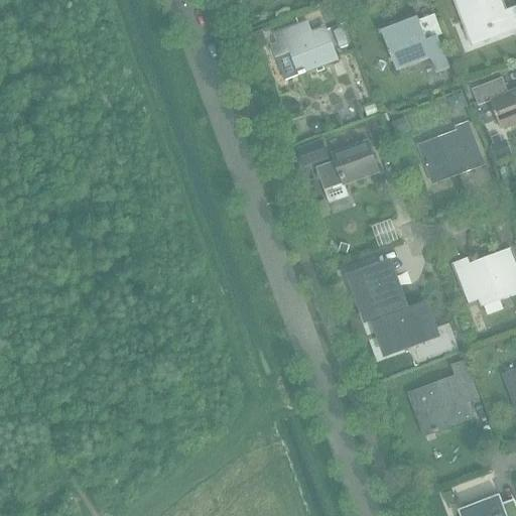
[(515,6),(505,11),(500,0),(454,0),(468,35),(492,26),(495,35),(515,27),(515,6)]
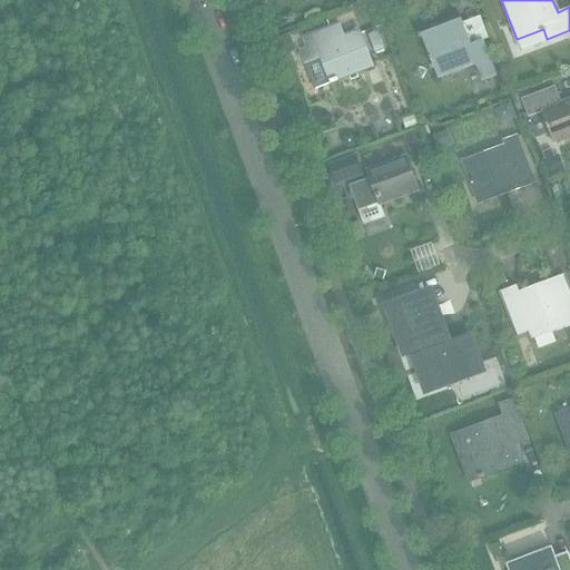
[(482,40),(469,45),(458,15),(421,28),(435,67),(472,53),(481,79),(494,74),(482,40)]
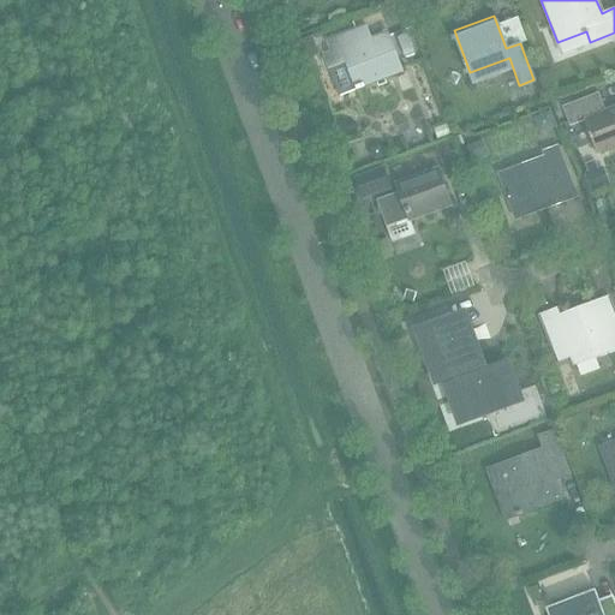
[(329,53),(324,55),(340,96),(357,90),(401,72),(386,31),(360,41),(356,28),(324,40),(329,53)]
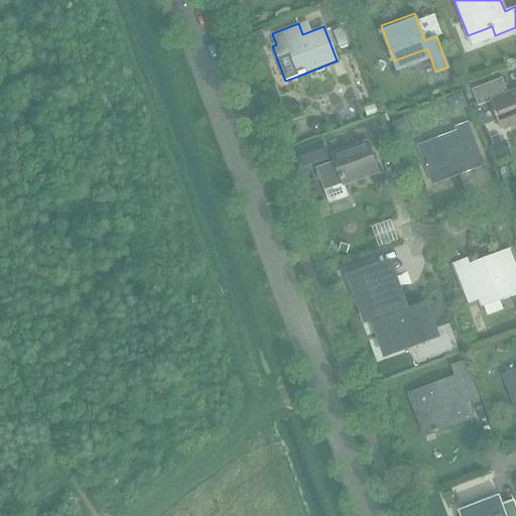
[(502,78),(472,90),(478,106),(490,101),(501,130),(515,124),(515,89),(508,93),(502,78)]
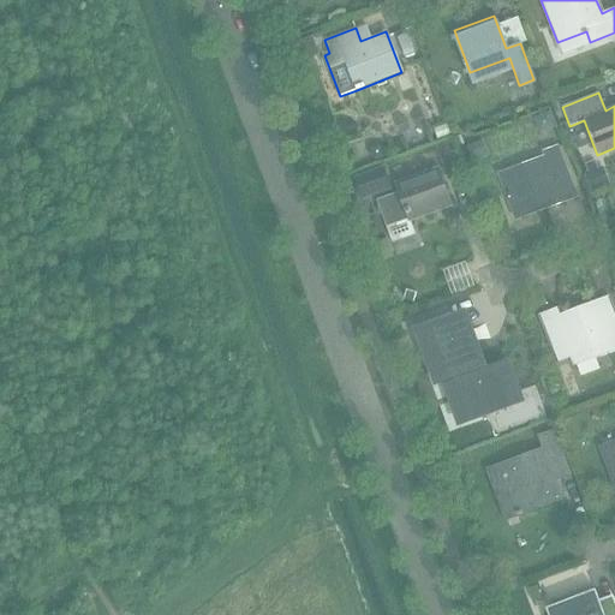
[(514,219),(562,202),(575,197),(557,148),(543,153),(545,156),(497,174),(514,219)]
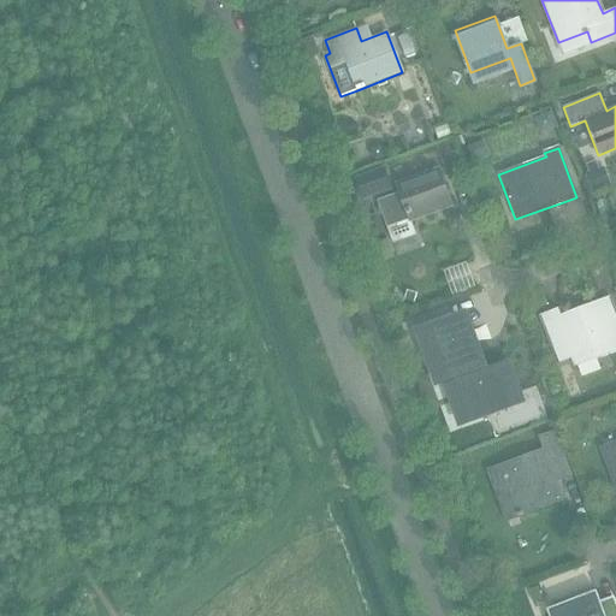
[(381,166),(354,177),(361,200),(390,189),(381,166)]
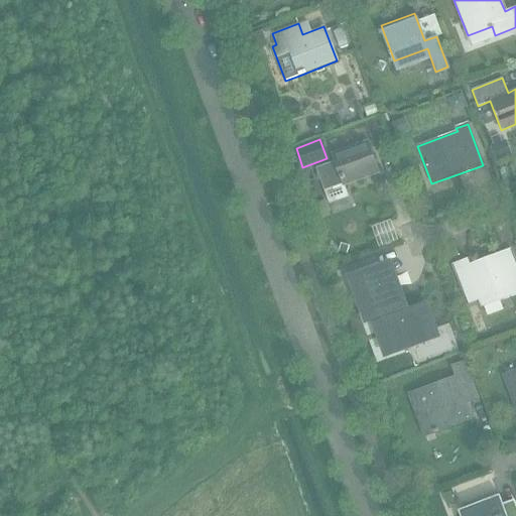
[(343,185),(378,172),(367,140),(332,154),(334,161),(315,167),(324,190),(325,190),(329,203),(347,197),(343,185)]
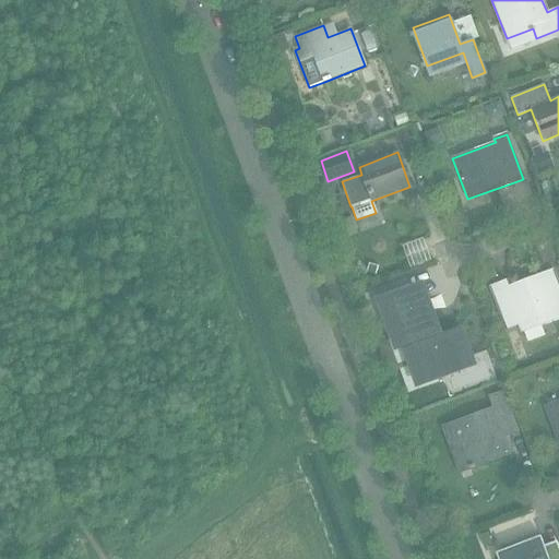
[(504,282),(491,287),(506,326),(519,322),(522,330),(558,314),(558,292),(551,271),(507,288),(504,282)]
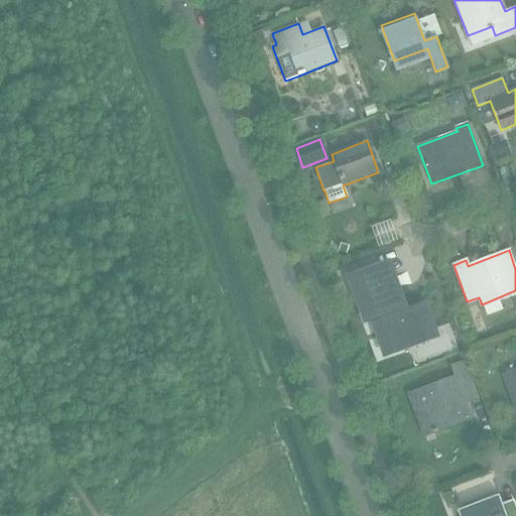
[(382,265),(350,277),(365,320),(380,314),(394,351),(436,336),(425,305),(406,311),(398,286),(388,282),(382,265)]
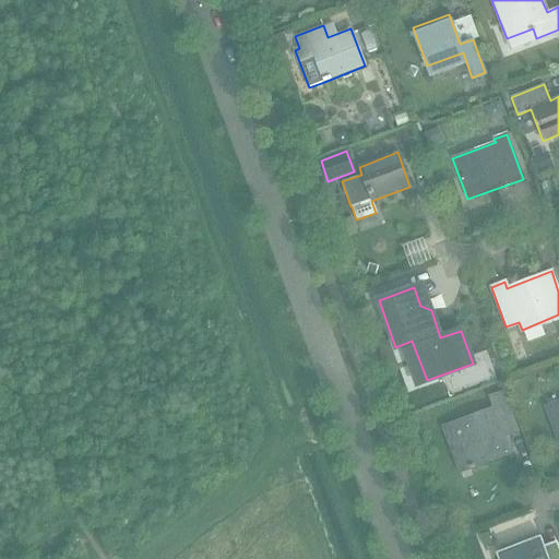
[(470,468),(511,453),(504,435),(501,436),(499,429),(514,424),(503,391),(489,396),(494,407),(442,426),(449,444),(459,440),(470,468)]
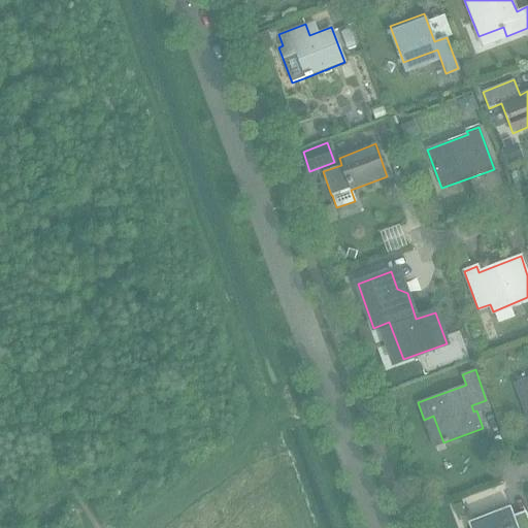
[(527,380),(516,385),(527,416),(527,380)]
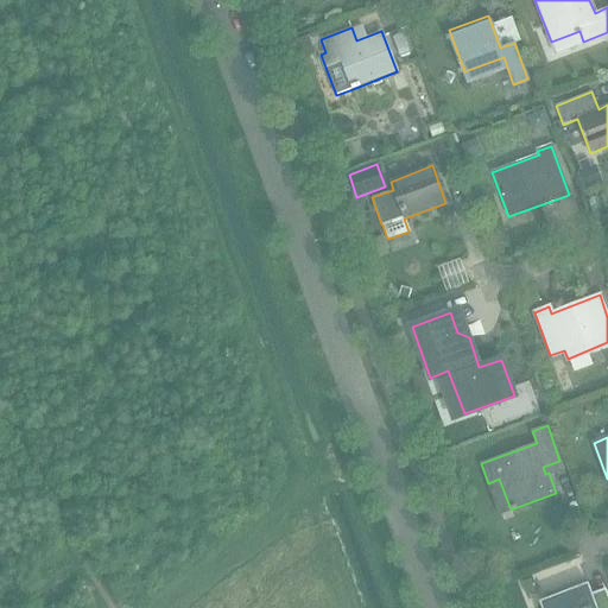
[(588,582),(539,601),(542,607),(607,607),(607,600),(591,607),(587,594),(591,591),(588,582)]
